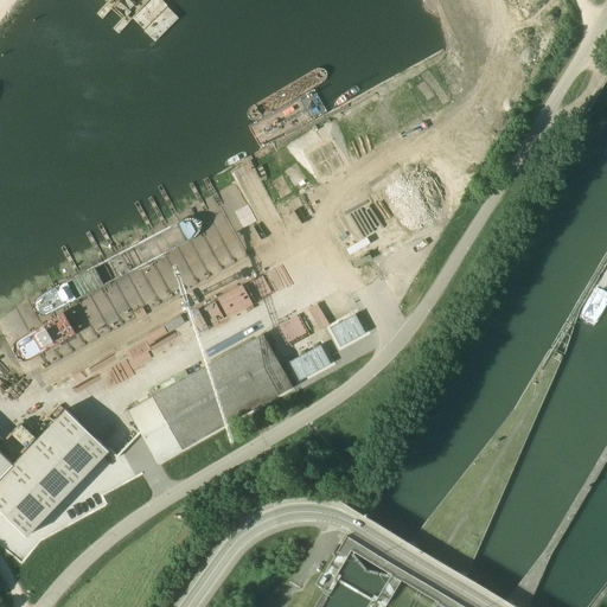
[(461,203),(455,192),(440,163),(331,221),(356,267),(371,259),(369,254),(461,203)]
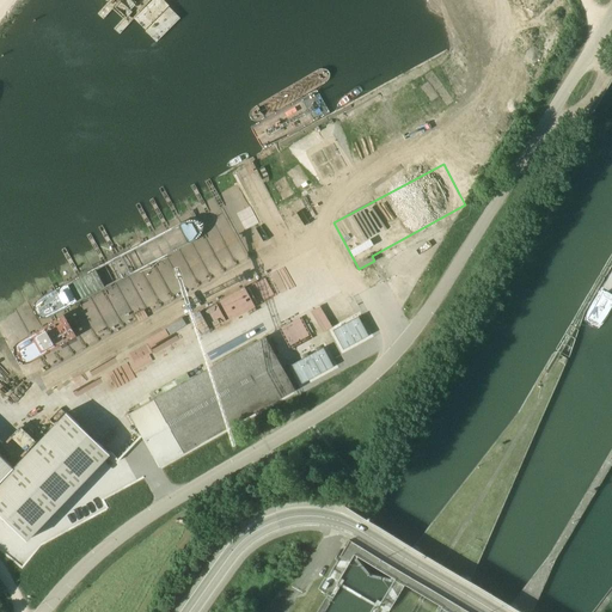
[(372,285),(379,281),(373,268),(365,271),(372,285)]
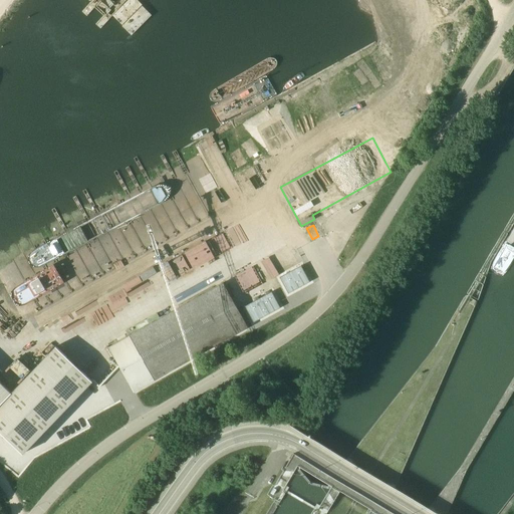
[(85,257),(43,283),(48,291),(90,264),(85,257)]
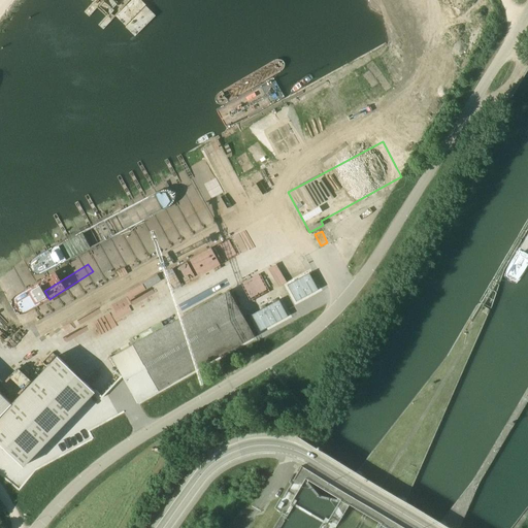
[(318,289),(308,272),(287,285),(296,301),(318,289)]
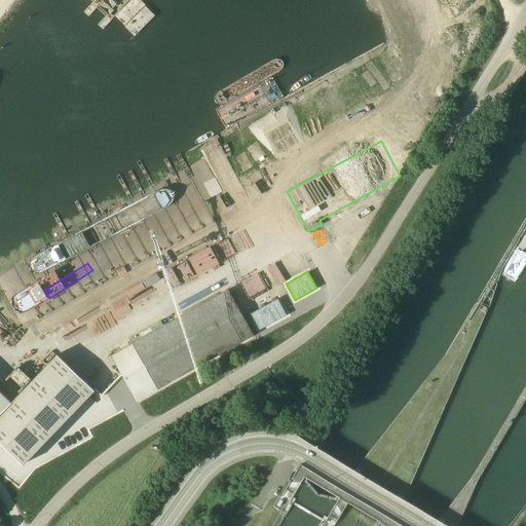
[(137,401),(254,335),(248,323),(228,290),(112,355),(137,401)]
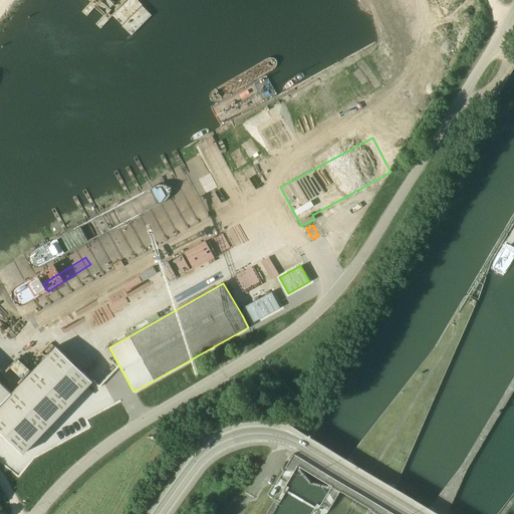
[(277,308),(269,293),(243,307),(251,322),(277,308)]
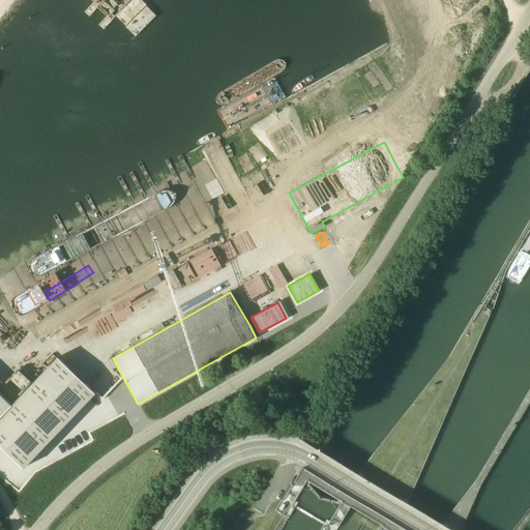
[(54,341),(40,351),(49,361),(62,352),(54,341)]
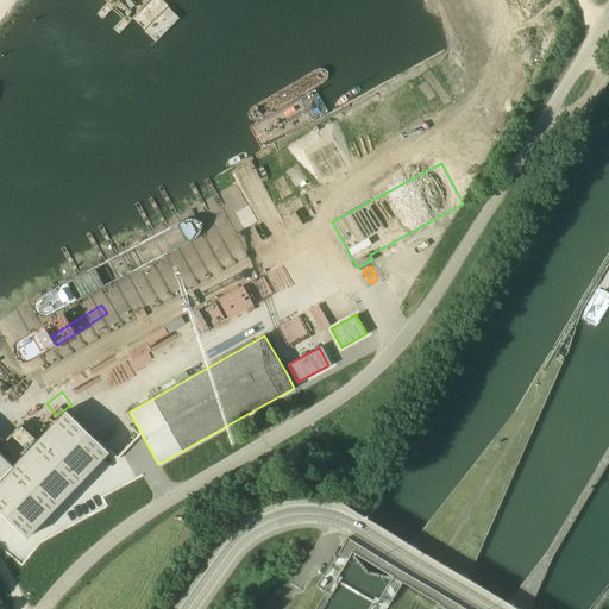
[(110,452),(101,444),(66,410),(13,465),(0,452),(0,512),(27,538),(110,452)]
